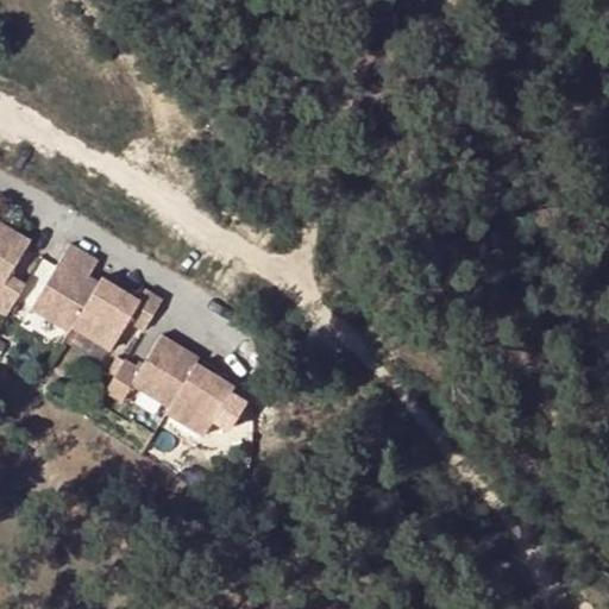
[(32,238),(0,218),(0,286),(2,288),(0,290),(0,307),(8,312),(26,282),(12,272),(32,238)]
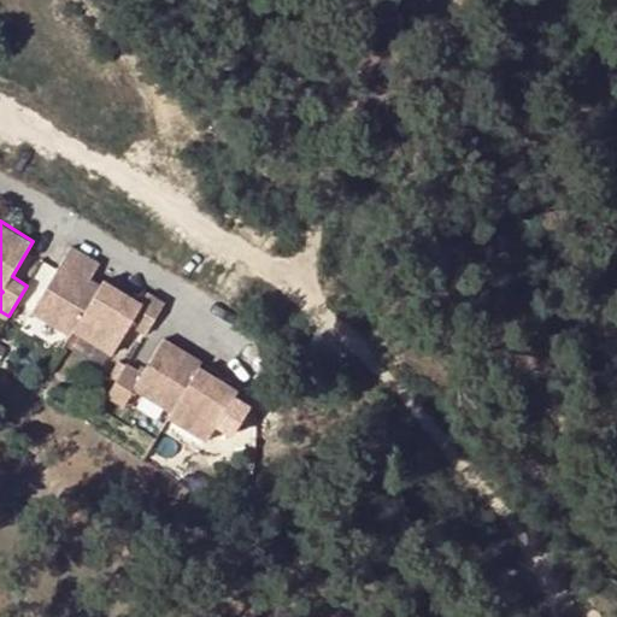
[(72,246),(34,310),(72,333),(75,328),(101,282),(93,277),(100,262),(72,246)]
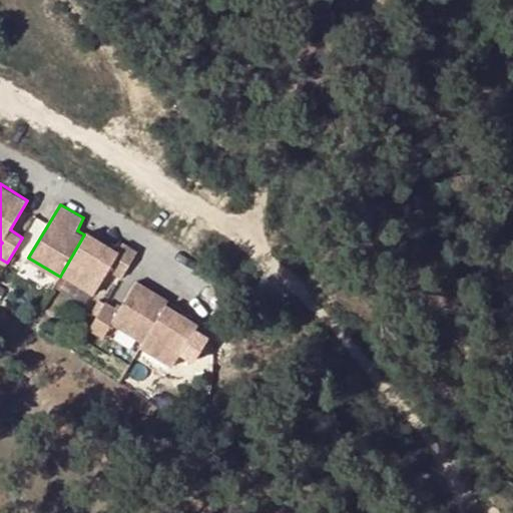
[(87,231),(84,234),(62,273),(94,291),(109,267),(125,276),(139,249),(124,241),(119,249),(87,231)]
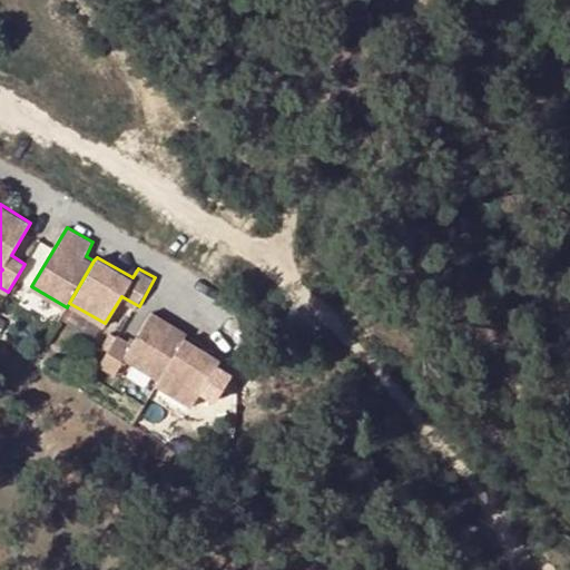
[(153,310),(118,369),(153,390),(177,350),(179,344),(168,337),(176,323),(153,310)]
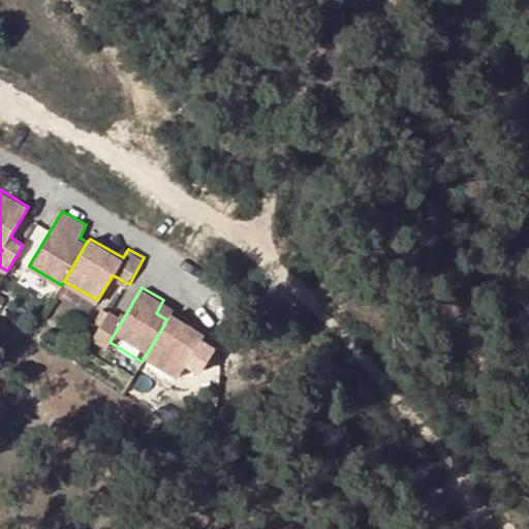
[(197,345),(164,324),(142,362),(139,365),(174,385),(166,397),(180,404),(194,379),(182,371),(197,345)]
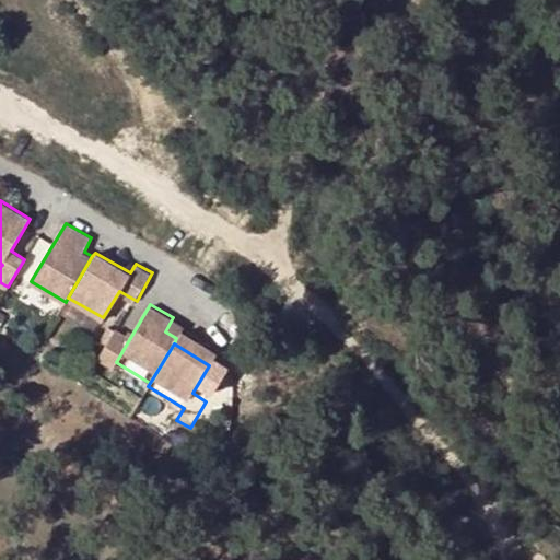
All buildings are outlined.
